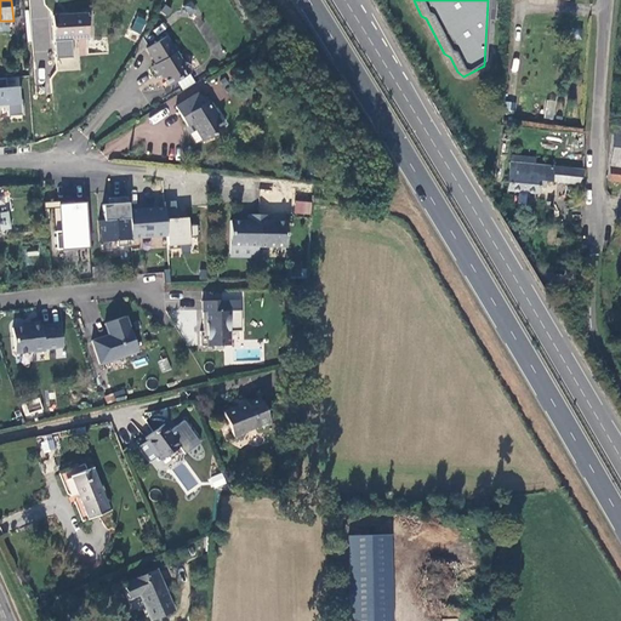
[(52,16),(55,40),(70,39),(89,39),(86,13),(52,16)]
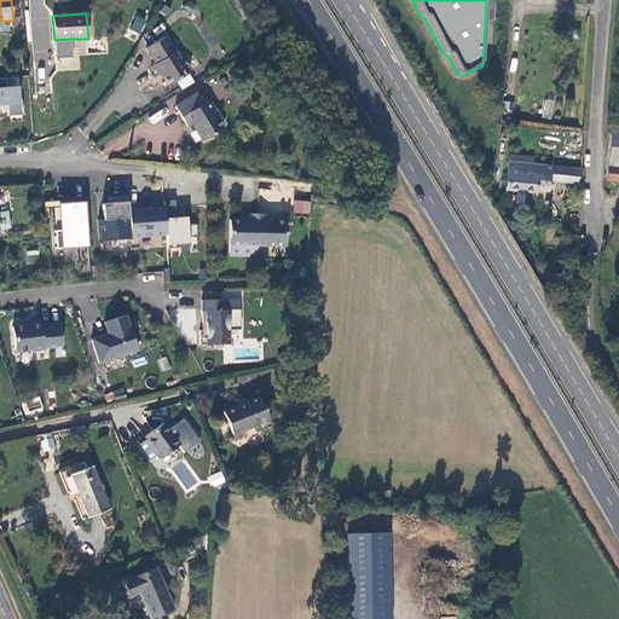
[(145,21),(137,17),(129,30),(138,34),(145,21)]
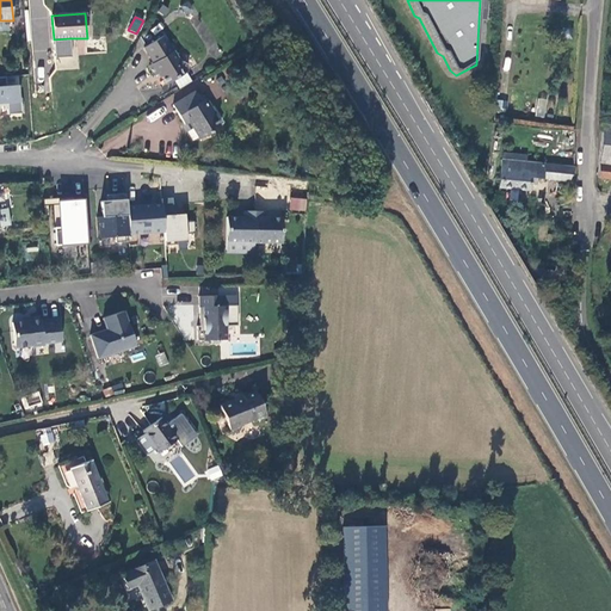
[(164,36),(144,48),(153,63),(149,66),(155,76),(160,73),(166,84),(183,74),(187,69),(184,63),(180,62),(164,36)]
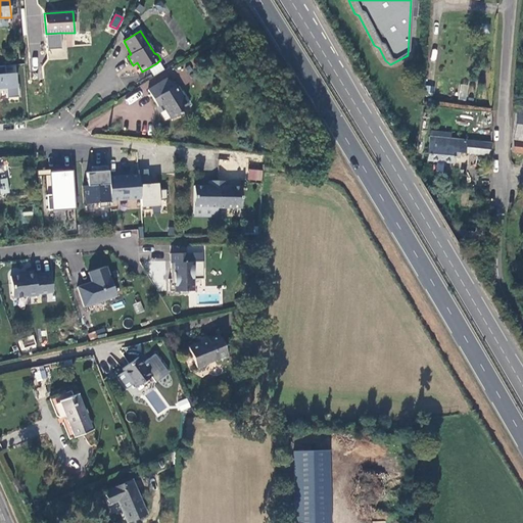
[(59,33),(46,34),(47,49),(60,48),(59,33)]
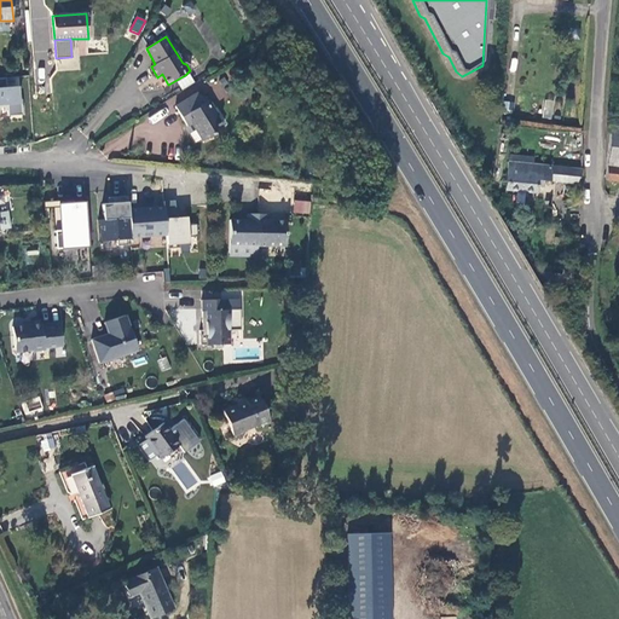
[(190,74),(177,82),(181,91),(195,82),(190,74)]
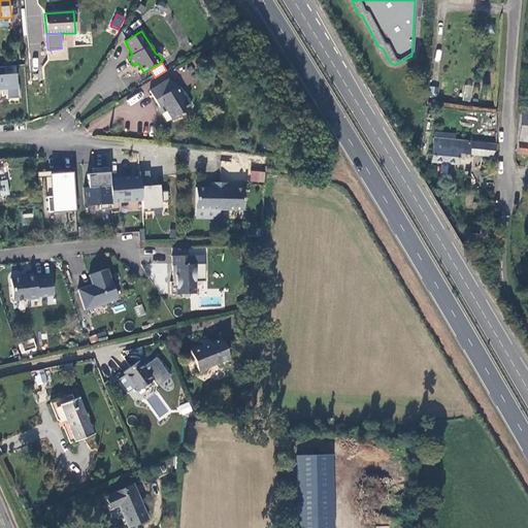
[(0,89),(5,89),(5,99),(19,98),(18,88),(15,88),(14,75),(5,76),(4,67),(0,67),(0,89)]
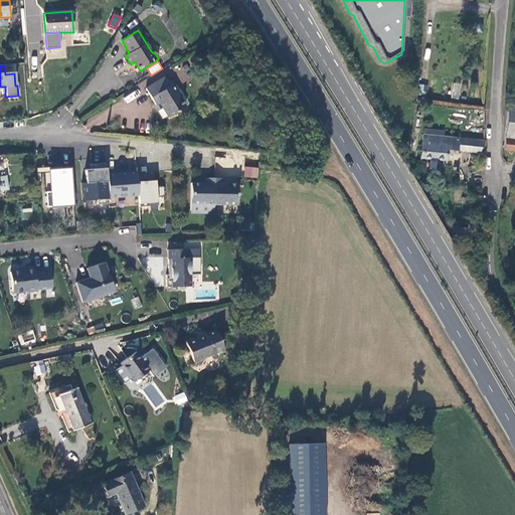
[(157,102),(166,116),(184,105),(175,91),(176,90),(172,82),(159,79),(144,89),(153,105),(157,102)]
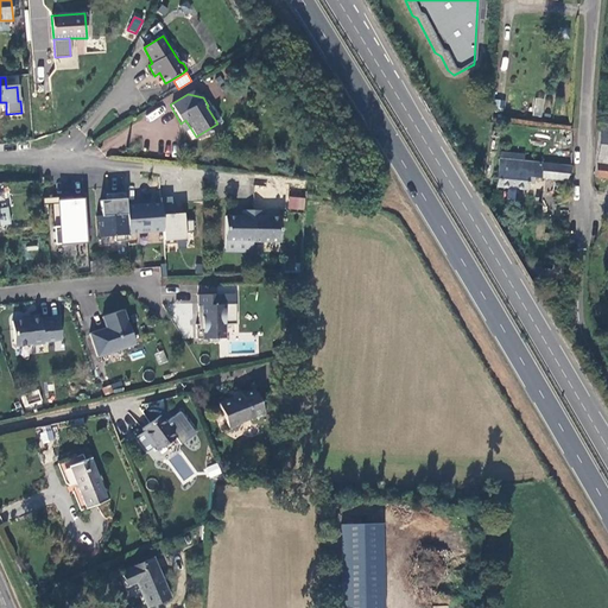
[(159,107),(146,115),(150,121),(163,113),(159,107)]
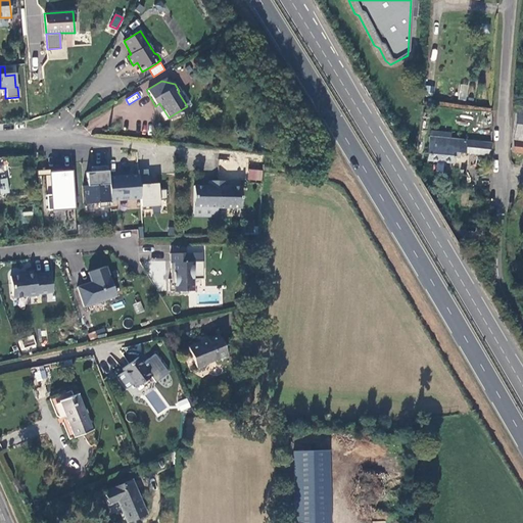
[(522,109),(515,109),(511,151),(522,152),(522,109)]
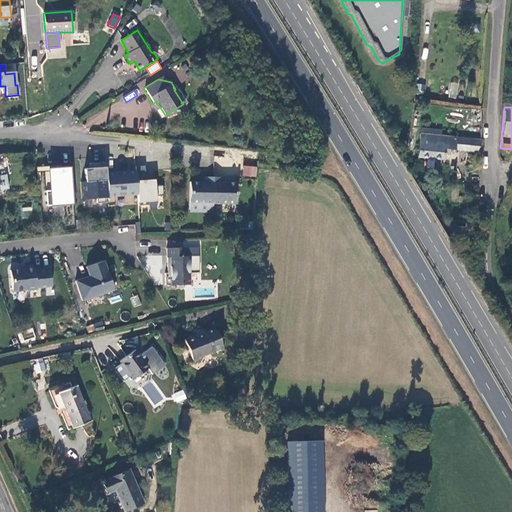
[(444,149),(477,152),(481,141),(420,134),(418,156),(443,159),(444,149)]
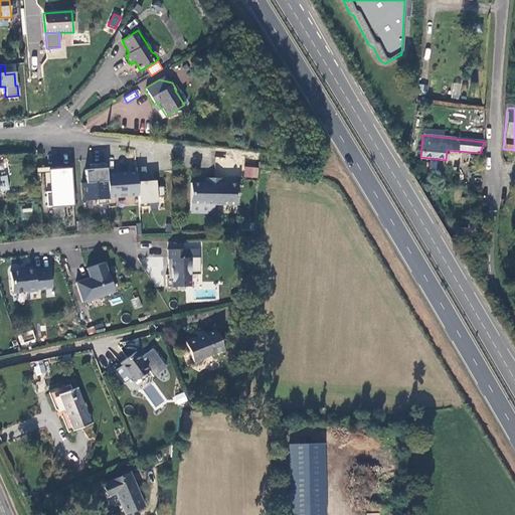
[(430,160),(428,169),(437,169),(437,160),(430,160)]
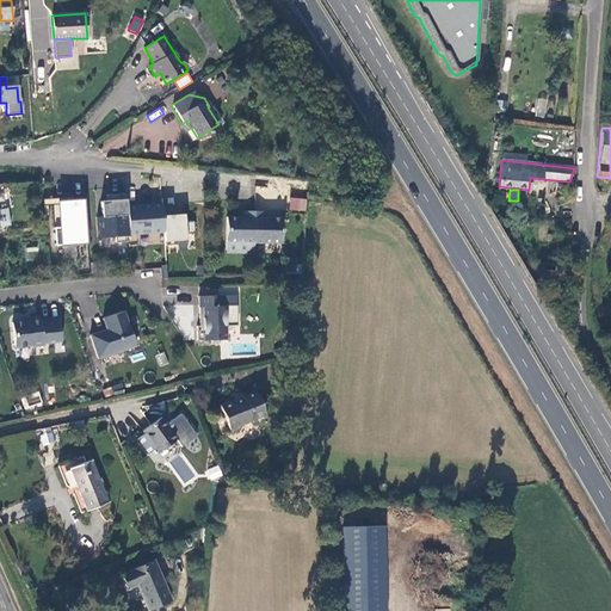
[(173,214),(172,198),(162,199),(162,204),(127,205),(125,193),(107,195),(109,201),(100,201),(102,216),(98,216),(99,239),(162,234),(162,241),(186,240),(186,234),(193,233),(193,222),(185,222),(185,214),(173,214)]
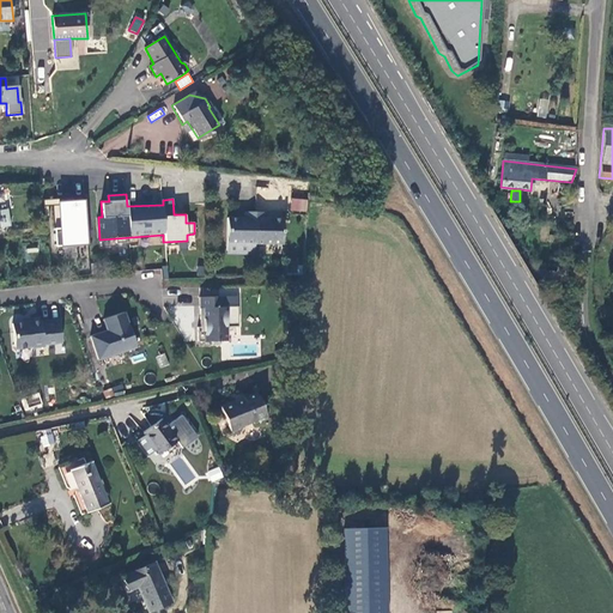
[(560,198),(562,208),(574,206),(572,196),(560,198)]
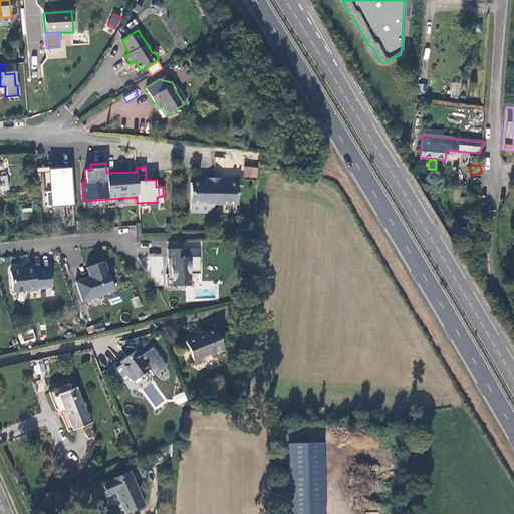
[(244,166),(243,177),(257,178),(258,167),(244,166)]
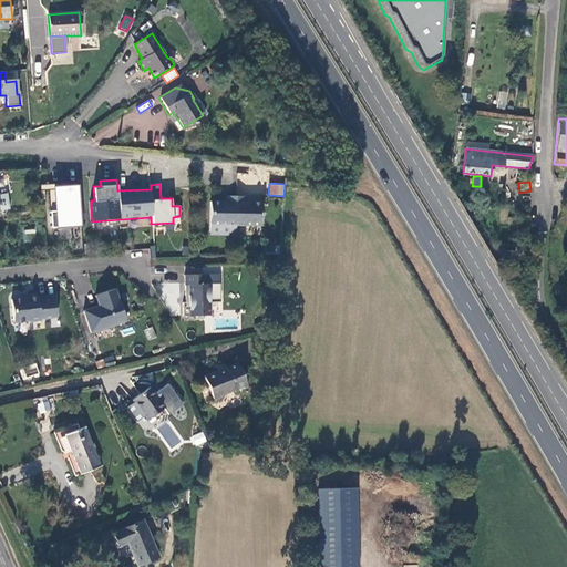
[(51,229),(80,226),(78,184),(52,186),(54,210),(49,210),(51,229)]
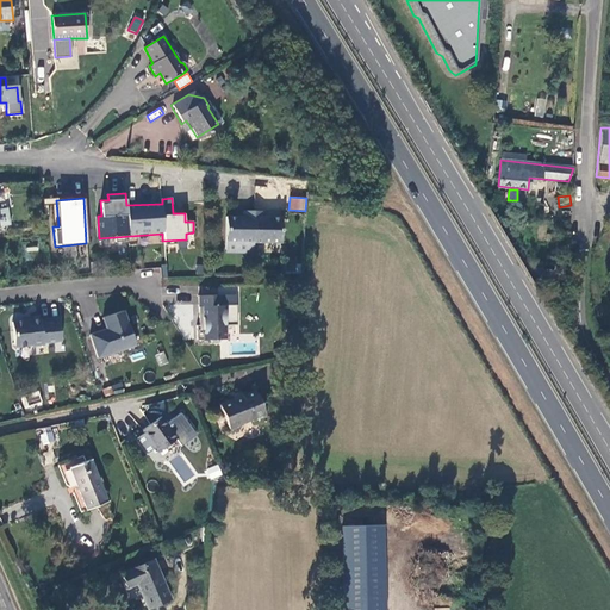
[(254,244),(254,213),(243,213),(243,219),(226,218),(225,242),(237,242),(237,243),(254,244)]
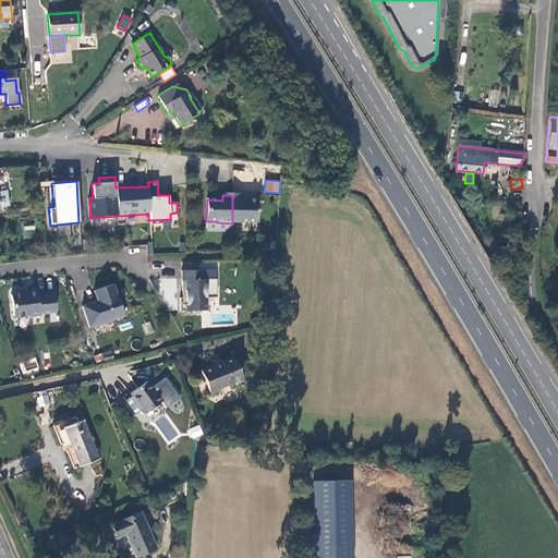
[(232,195),(232,223),(246,223),(246,221),(257,221),(257,201),(241,201),(241,195),(232,195)]
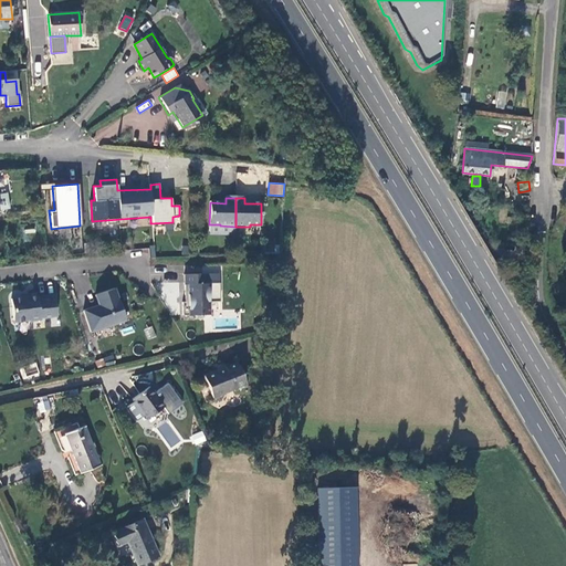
[(205,276),(186,276),(187,297),(190,297),(190,304),(184,304),(185,317),(198,317),(198,320),(205,320),(205,317),(211,317),(211,304),(221,304),(221,285),(205,285),(205,276)]
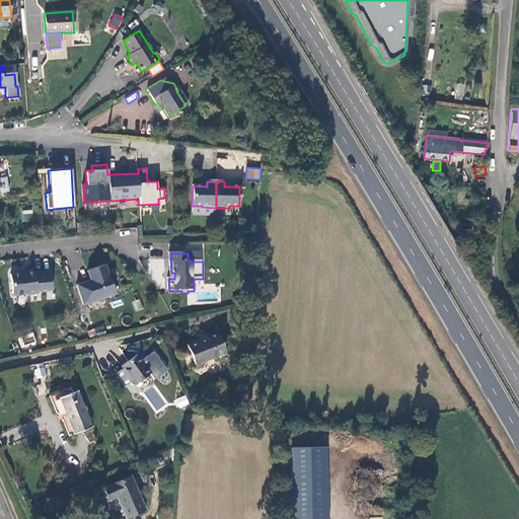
[(145,262),(157,290),(166,286),(163,277),(168,275),(161,255),(145,262)]
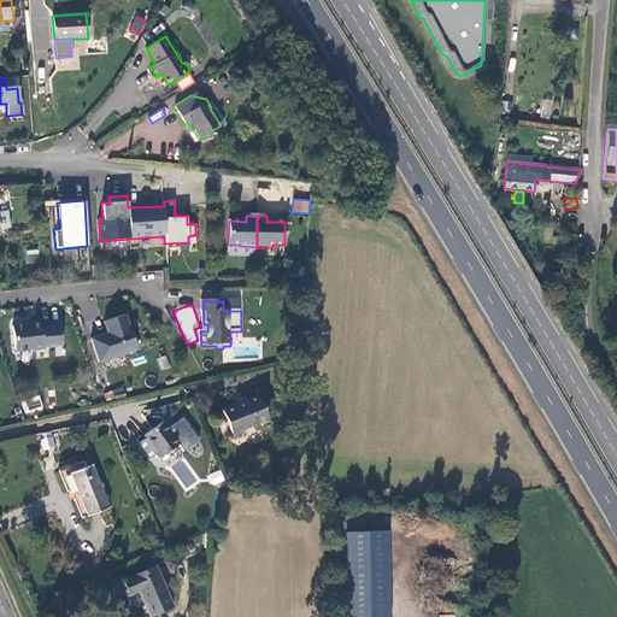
[(92,339),(99,363),(137,350),(125,315),(105,322),(109,334),(92,339)]
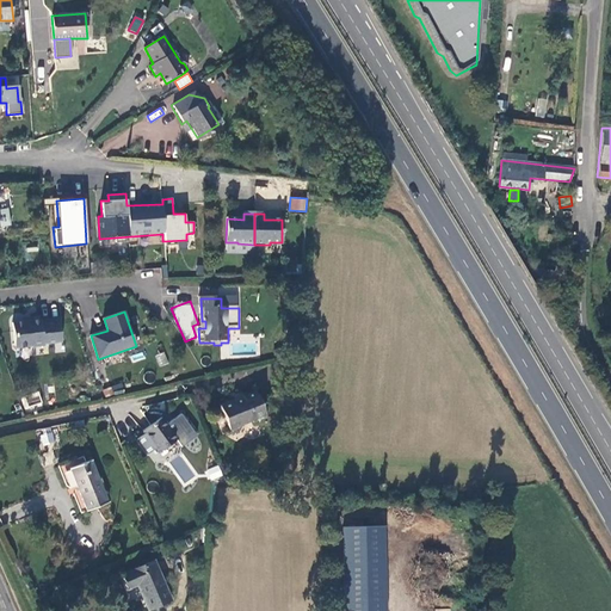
[(13,323),(16,349),(32,347),(32,349),(44,347),(43,345),(62,344),(60,320),(41,322),(41,318),(31,319),(28,322),(13,323)]
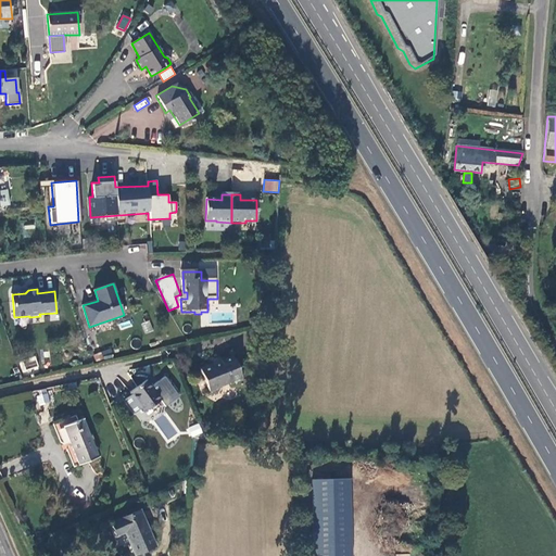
[(149,320),(140,324),(144,333),(153,330),(149,320)]
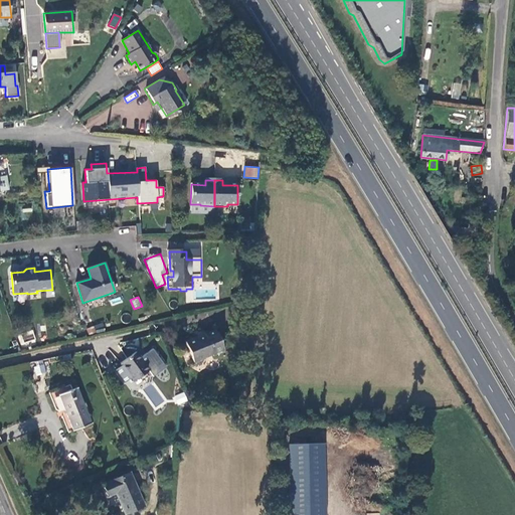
[(87,328),(89,335),(105,330),(103,323),(87,328)]
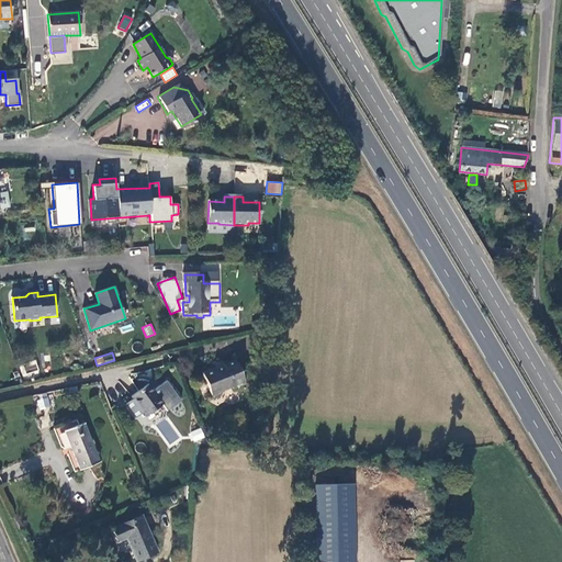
[(36,361),(20,364),(22,377),(40,373),(36,361)]
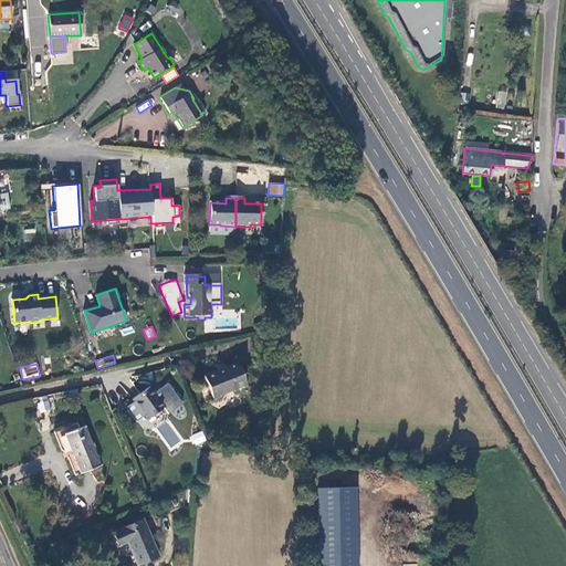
[(247,386),(238,364),(217,371),(216,370),(205,376),(215,398),(222,395),(222,394),(236,388),(237,390),(247,386)]
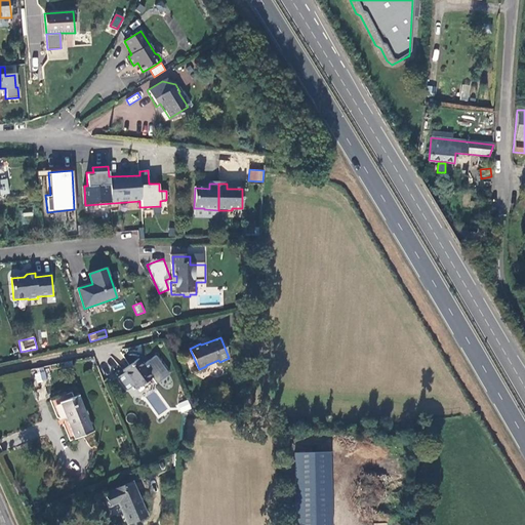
[(138,358),(123,370),(124,371),(117,376),(127,390),(133,386),(136,389),(152,377),(156,384),(169,373),(155,355),(143,364),(138,358)]
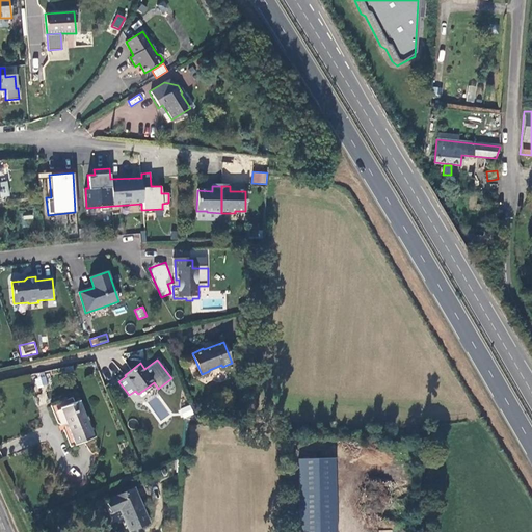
[(46,374),(34,376),(36,388),(47,386),(46,374)]
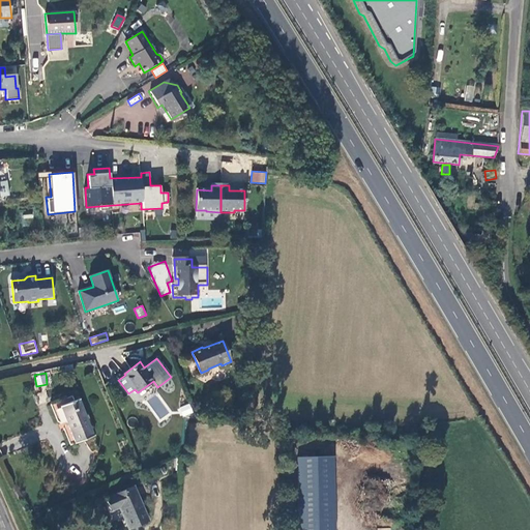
[(62,405),(76,441),(93,435),(80,399),(62,405)]
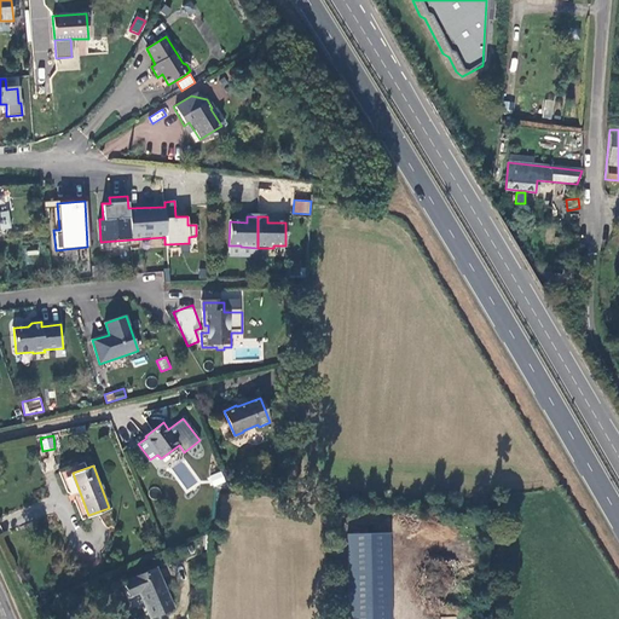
[(213,487),(226,481),(221,470),(209,476),(213,487)]
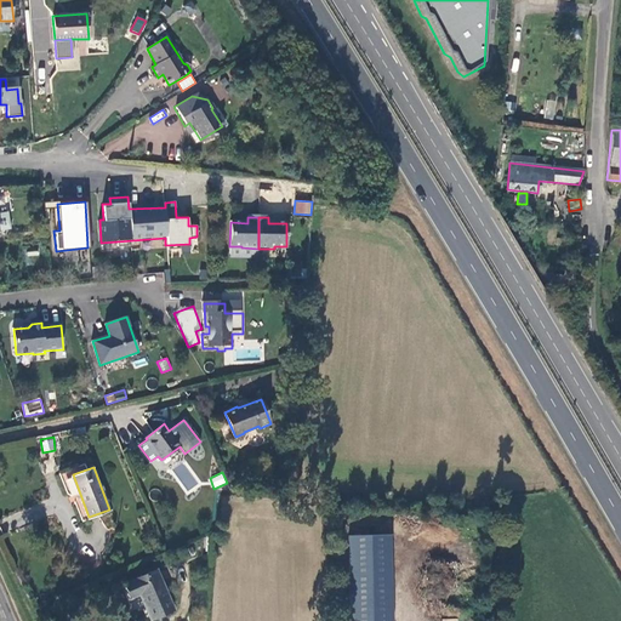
[(349,620),(392,620),(389,534),(348,536),(349,620)]
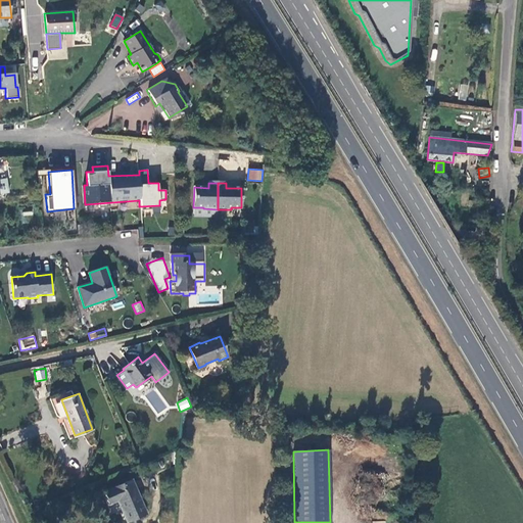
[(146,516),(132,480),(105,491),(110,505),(119,501),(127,522),(146,516)]
